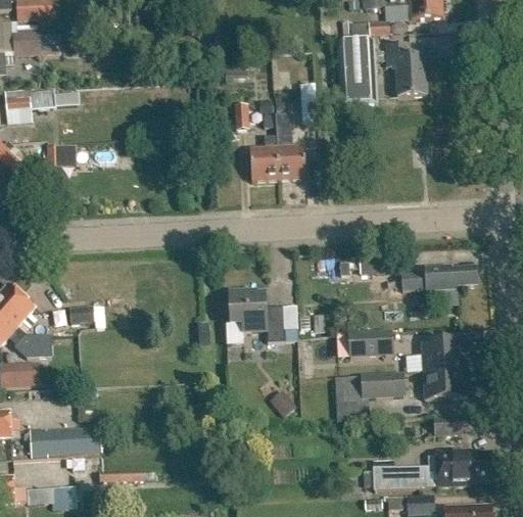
[(0,0),(0,8),(10,8),(9,0),(0,0)]
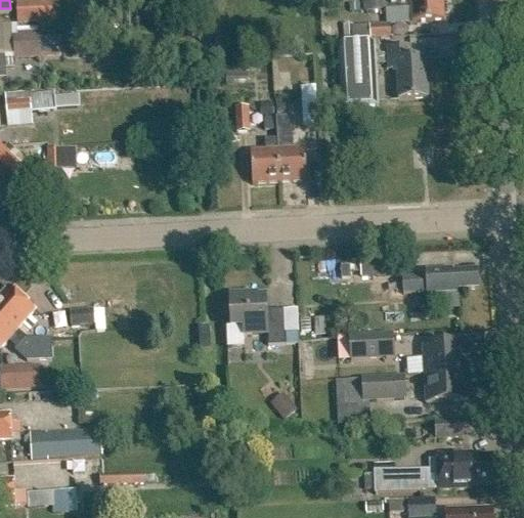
[(16,0),(16,19),(58,18),(57,0),(16,0)]
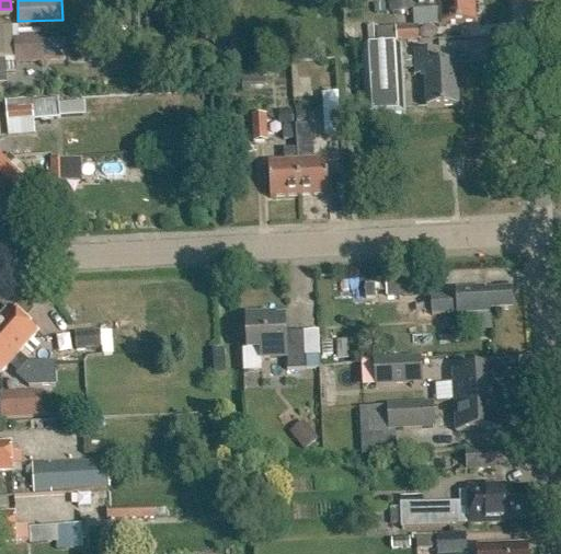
[(391,0),(391,6),(438,3),(439,20),(474,18),(473,0),(391,0)]
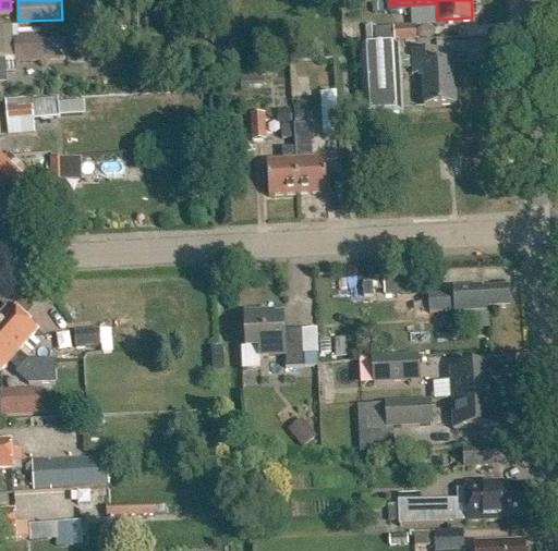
[(374,36),(415,35),(414,21),(373,22),(374,36)]
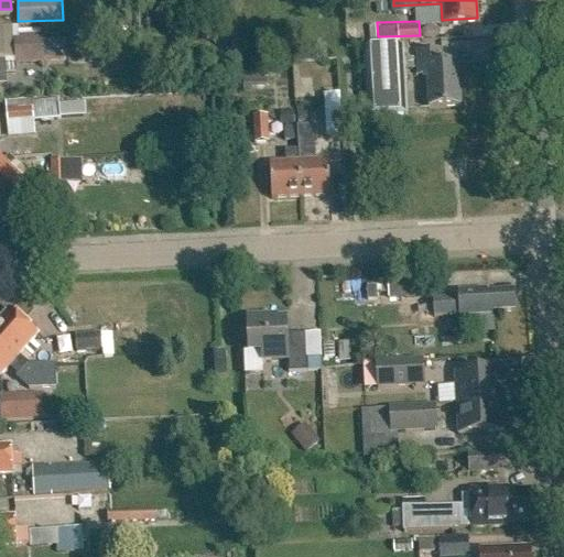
[(0,78),(15,77),(14,59),(43,58),(42,30),(18,31),(17,22),(0,22),(0,78)]
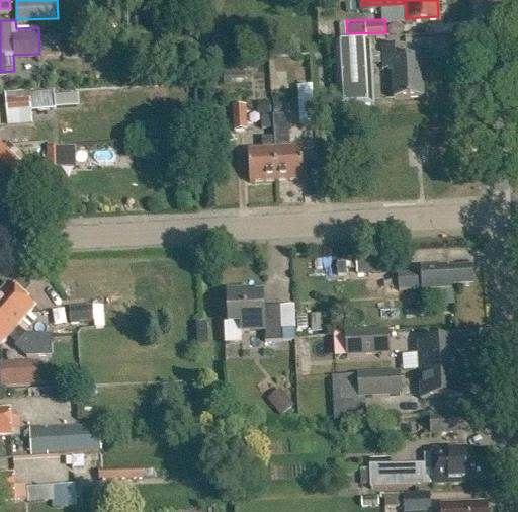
[(382,43),(382,50),(370,50),(369,38),(333,40),(337,103),(373,101),(370,60),(383,59),(383,65),(392,64),(394,95),(423,93),(420,54),(406,54),(405,41),(382,43)]
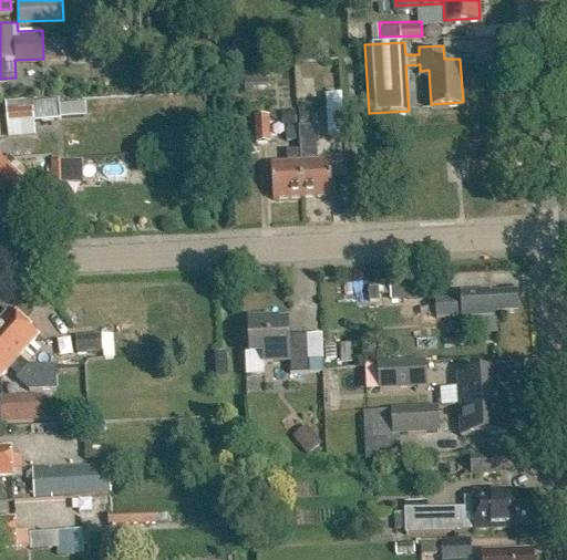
[(340,89),(326,90),(328,133),(342,133),(340,89)]
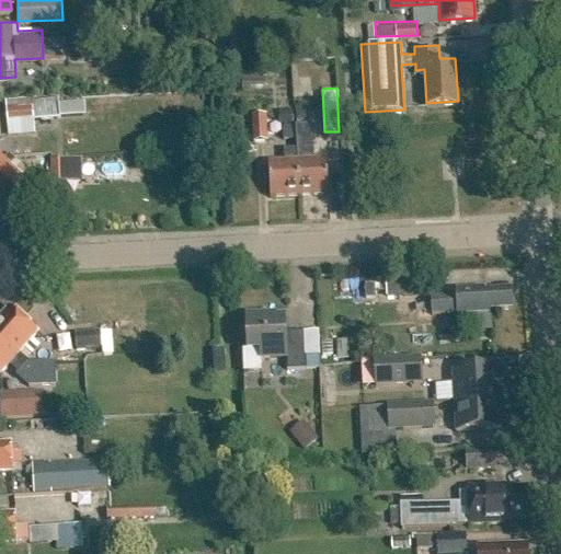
[(7,117),(33,115),(32,101),(6,103),(7,117)]
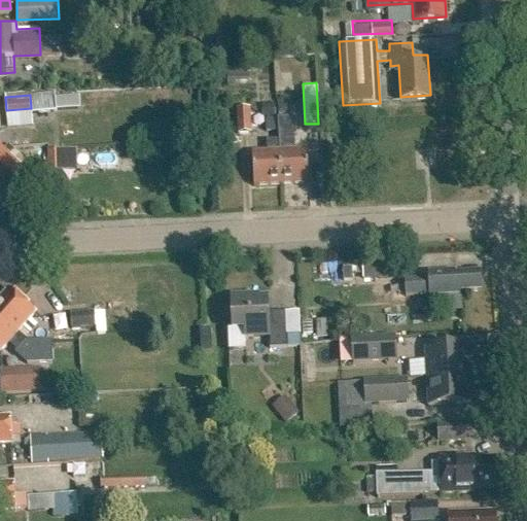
[(261,100),(262,113),(275,113),(274,100),(261,100)]
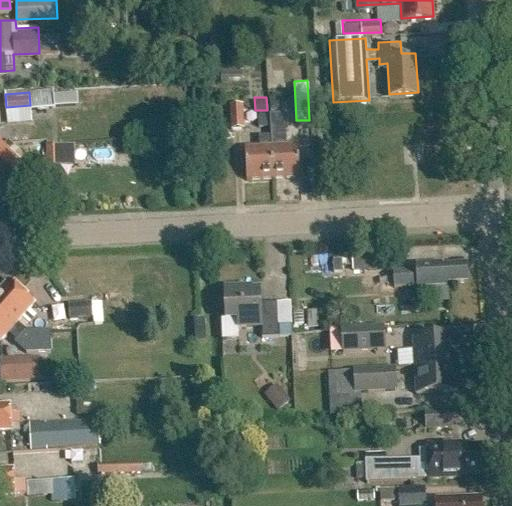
[(282,99),(270,99),(270,107),(282,106),(282,99)]
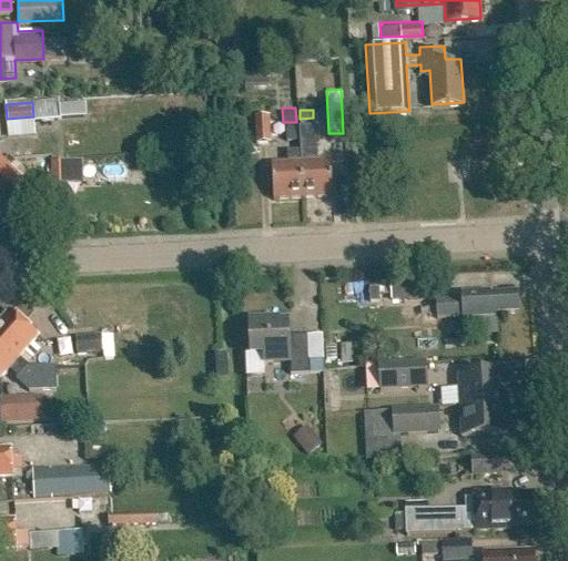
[(254,113),(254,115),(255,140),(271,139),(270,112),(254,113)]
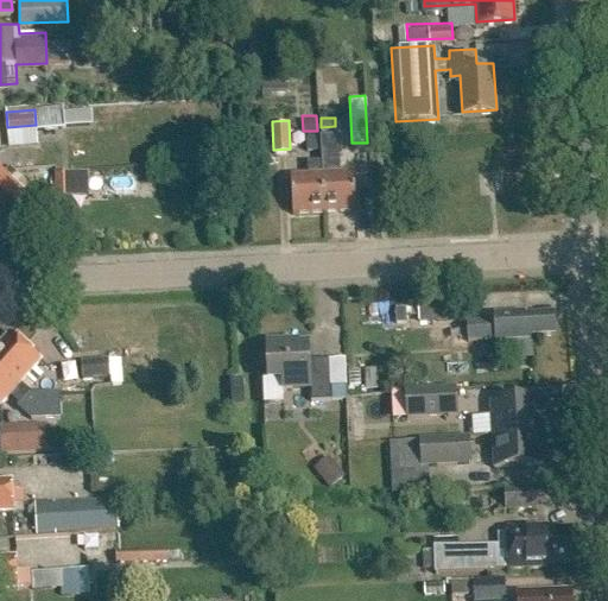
[(321,156),(324,208),(355,206),(354,168),(340,169),(339,144),(336,144),(335,131),(320,132),(320,146),(321,156)]
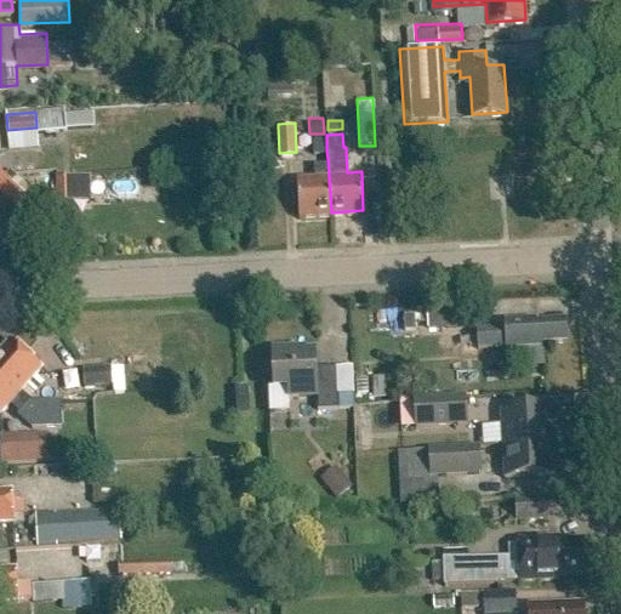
[(326,149),(326,135),(312,135),(313,149),(326,149)]
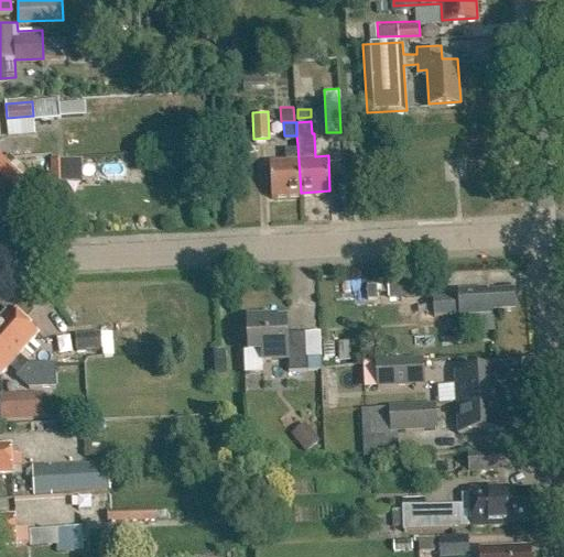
[(271,194),(301,193),(297,144),(284,145),(285,157),(270,159),(271,194)]
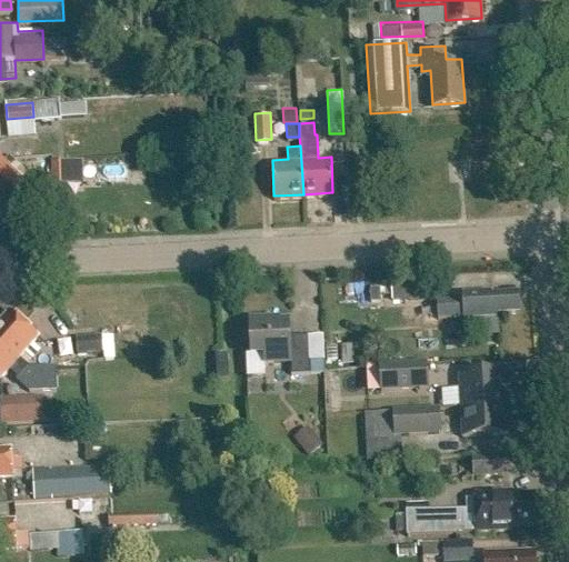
[(0,171),(15,156),(9,150),(3,157),(0,153),(0,171)]
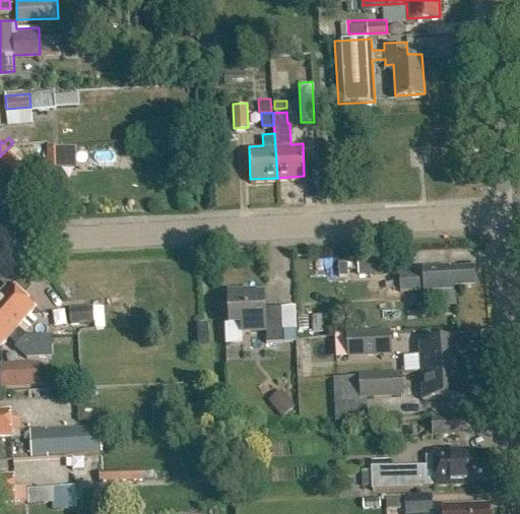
[(18,147),(13,142),(0,156),(0,191),(3,194),(28,167),(13,153),(18,147)]
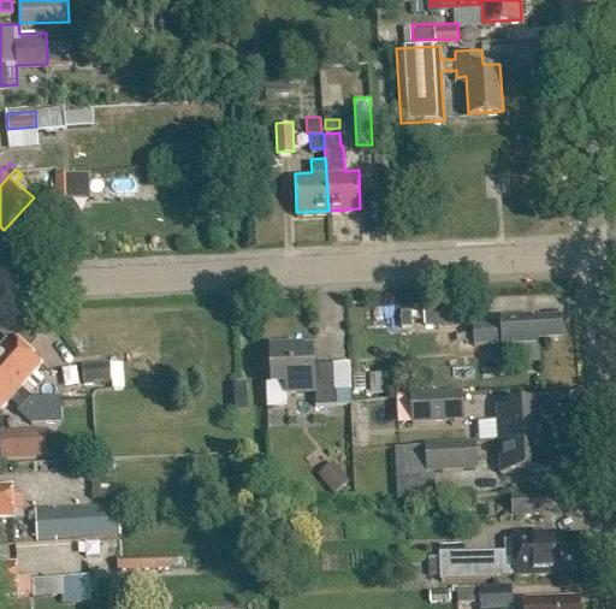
[(72,195),(71,171),(54,172),(55,196),(72,195)]
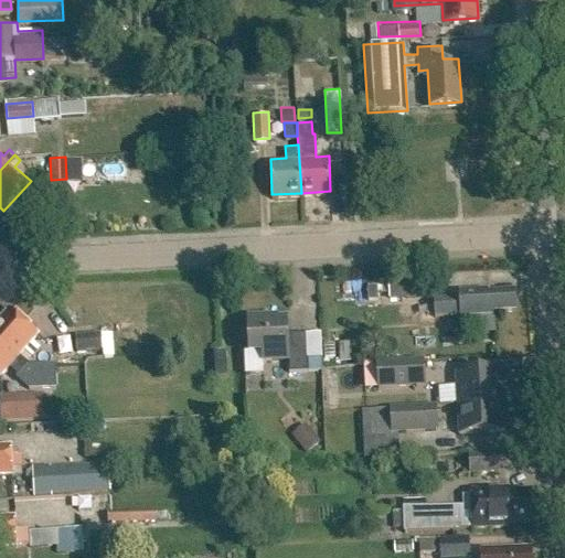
[(387,276),(388,296),(424,293),(423,274),(387,276)]
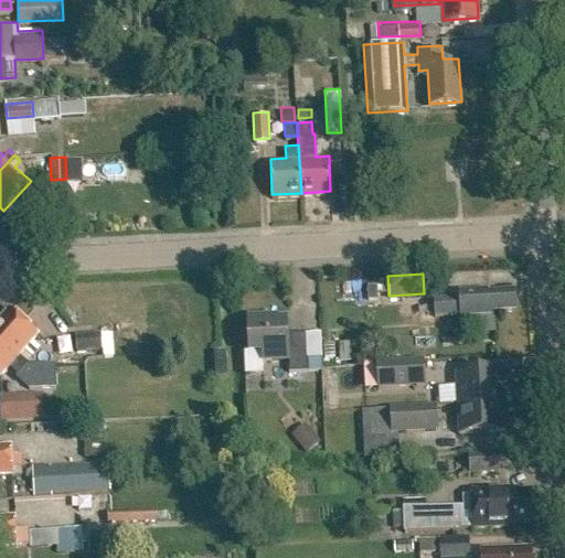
[(460,293),(434,294),(434,312),(460,311),(460,312),(494,311),(494,308),(514,307),(513,287),(488,289),(488,286),(459,287),(460,293)]
